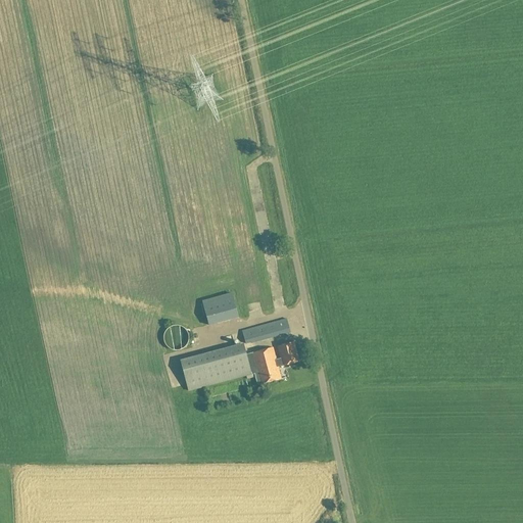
[(238,318),(231,293),(201,301),(207,326),(238,318)]
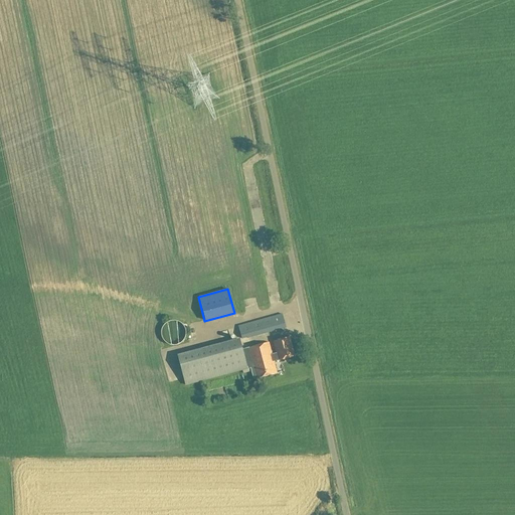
[(282,314),(237,326),(241,340),(286,328),(282,314)]
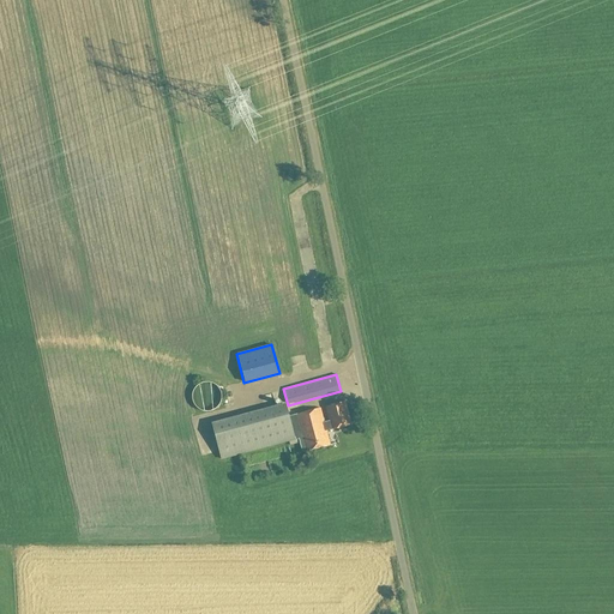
[(320,408),(289,416),(286,404),(211,423),(221,459),(289,441),(290,446),(298,444),(296,440),(299,440),(302,452),(330,445),(326,432),(350,425),(344,402),(325,407),(329,421),(324,422),(320,408)]
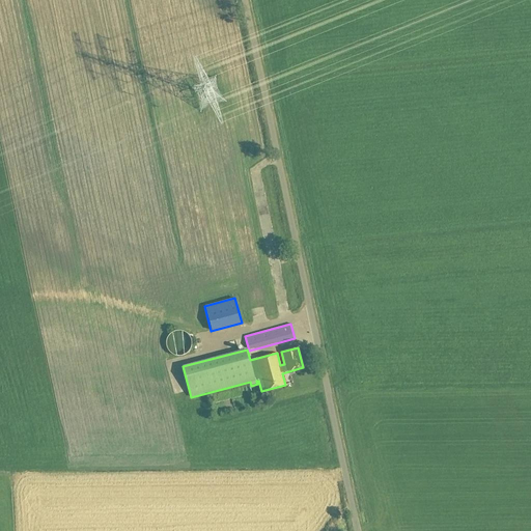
[(167,375),(179,372),(179,368),(178,359),(164,362),(167,375)]
